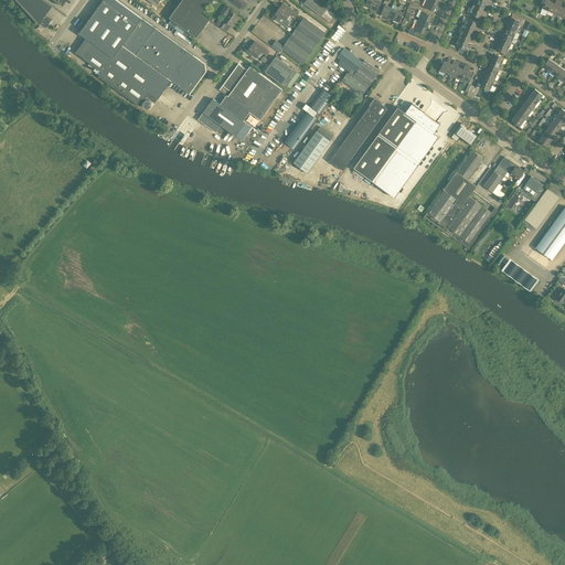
[(52,19),(45,14),(52,6),(44,0),(14,0),(38,24),(39,22),(45,28),(52,19)]
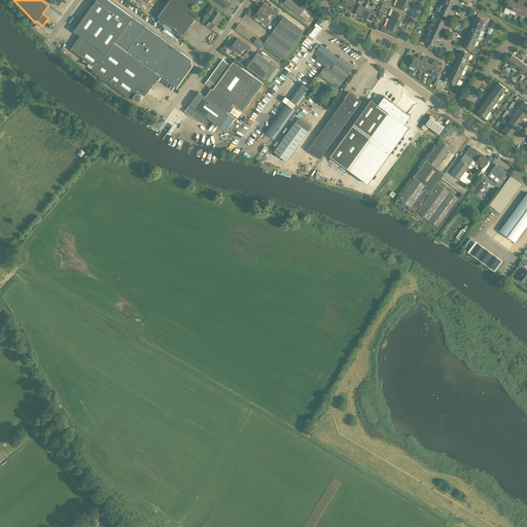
[(191,67),(189,65),(190,64),(189,63),(188,63),(190,60),(133,18),(108,0),(96,0),(74,31),(84,38),(74,53),(96,67),(93,71),(130,99),(136,91),(144,96),(149,89),(153,82),(146,77),(151,70),(160,75),(176,89),(191,67)]
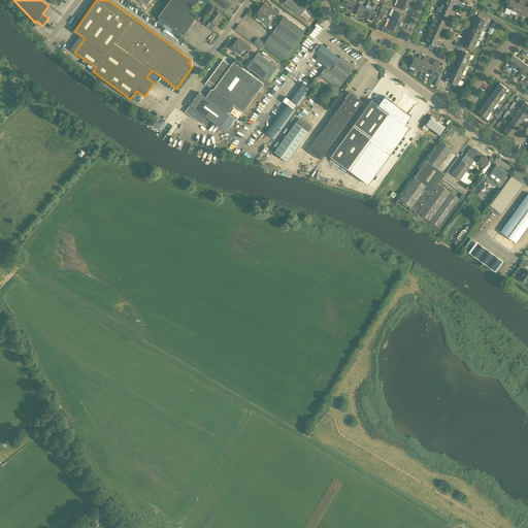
[(170,0),(158,17),(178,32),(179,32),(184,35),(196,19),(187,12),(195,0),(170,0)]
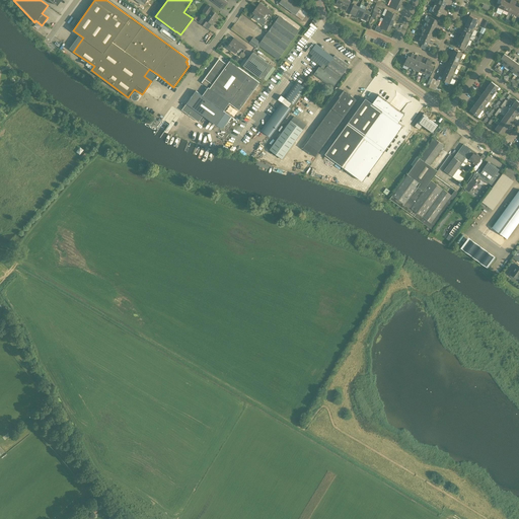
[(210,0),(223,9),(228,2),(224,0),(210,0)]
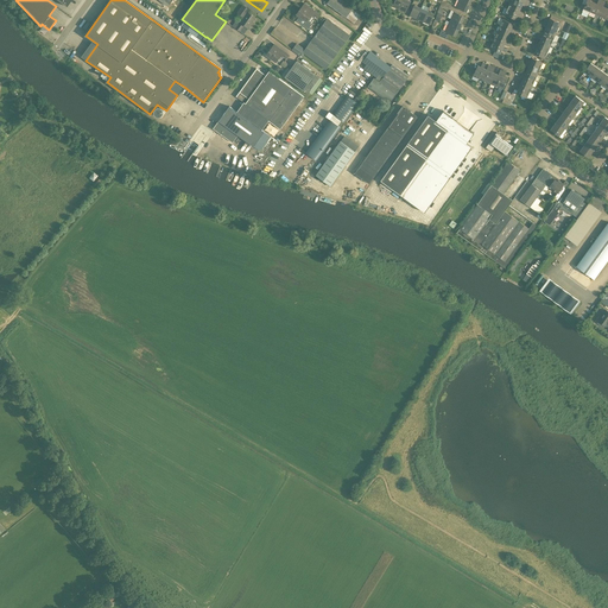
[(360,16),(353,10),(354,8),(342,0),(329,0),(327,4),(354,24),(360,16)]
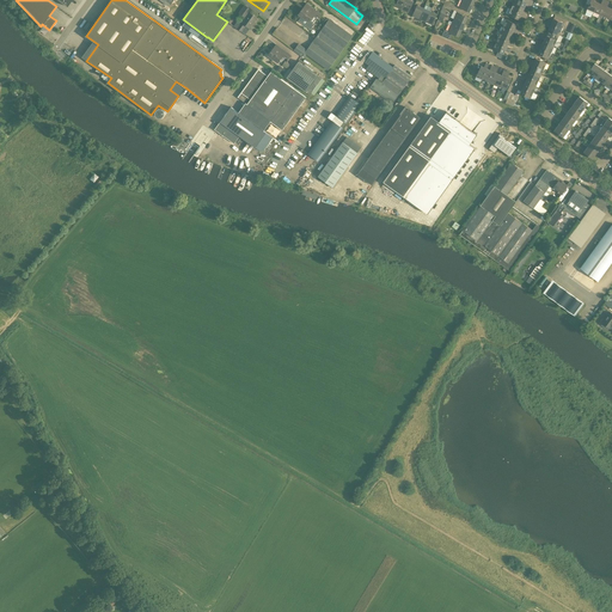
[(402,10),(405,0),(397,0),(395,7),(402,10)]
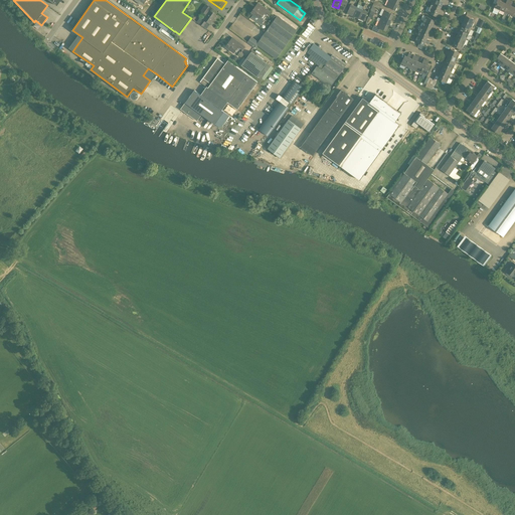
[(343,0),(341,0),(338,8),(343,11),(347,2),(343,0)]
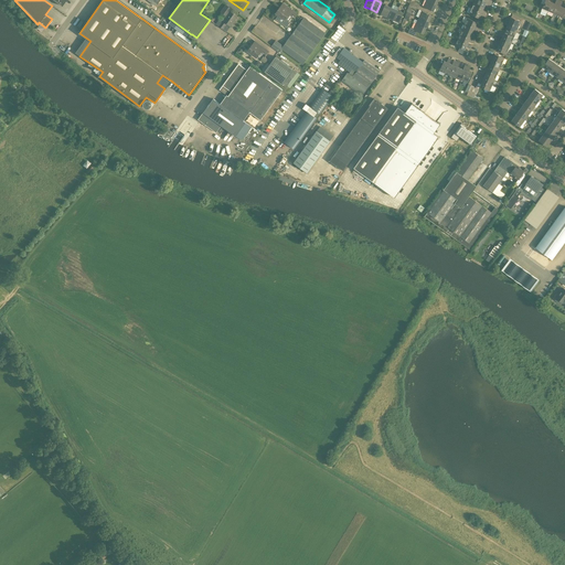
[(545,0),(542,9),(541,11),(546,13),(547,11),(552,2),(548,1),(548,0),(545,0)]
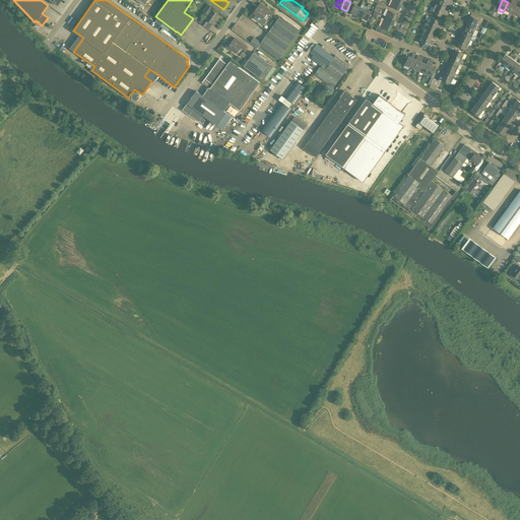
[(511,0),(510,3),(508,2),(504,10),(509,12),(514,1),(512,0),(511,0)]
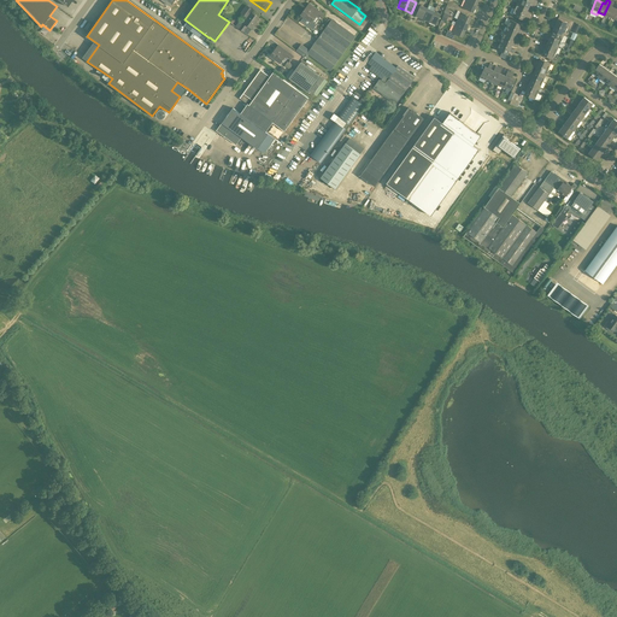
[(476,6),(465,1),(463,7),(474,12),(476,6)]
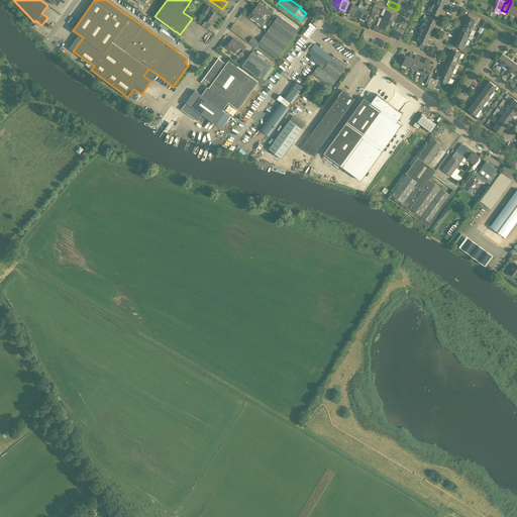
[(511,1),(506,12),(511,14),(515,7),(512,5),(514,2),(511,1)]
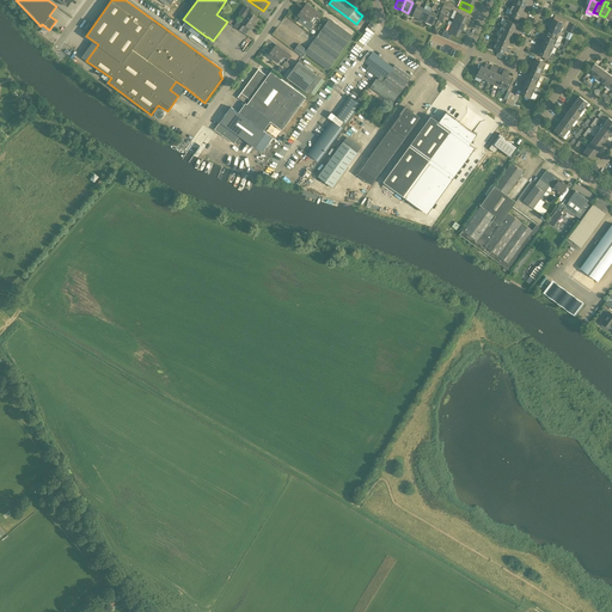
[(311,30),(313,25),(308,22),(313,14),(318,18),(320,14),(306,4),(299,14),(301,17),(299,20),(311,30)]
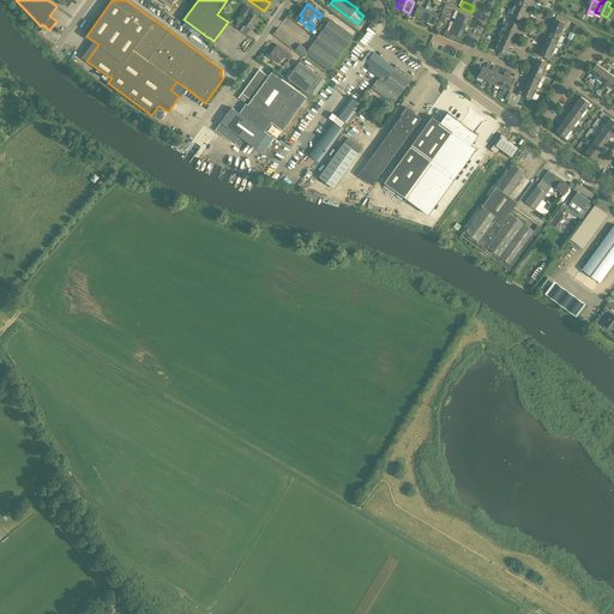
[(512,8),(512,10),(528,16),(529,13),(524,11),(525,8),(516,4),(513,7),(512,7),(512,8)]
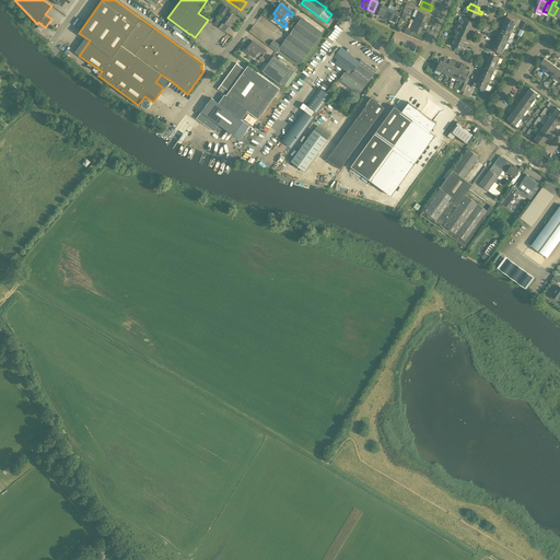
[(383,18),(387,8),(382,4),(377,14),(383,18)]
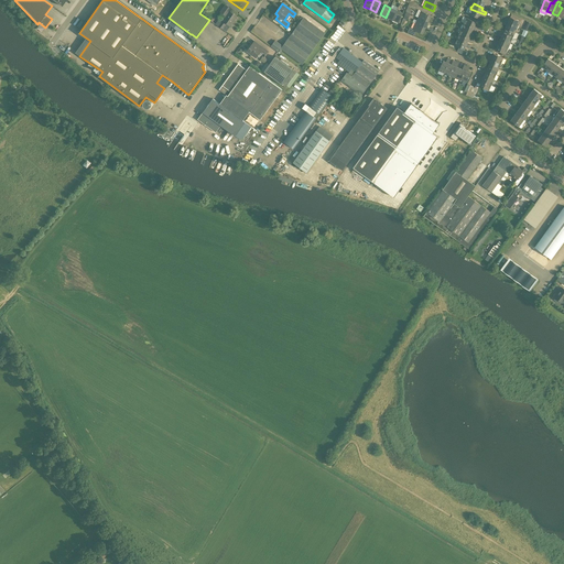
[(216,23),(223,30),(227,24),(230,26),(237,17),(229,11),(230,10),(226,6),(220,12),(226,15),(223,20),(223,21),(219,19),(216,23)]
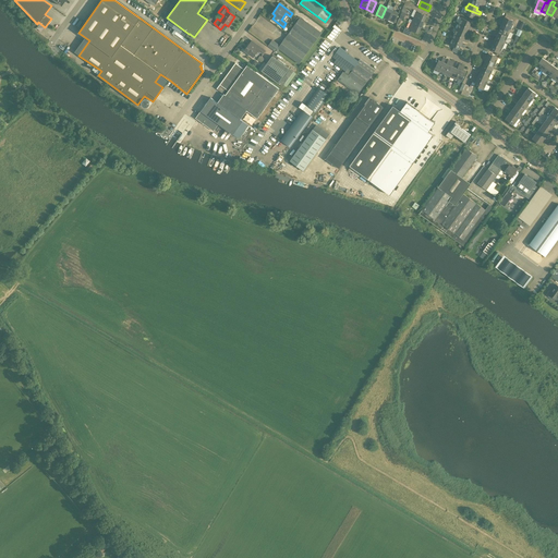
[(386,8),(381,17),(381,19),(383,20),(384,19),(388,21),(392,11),(386,8)]
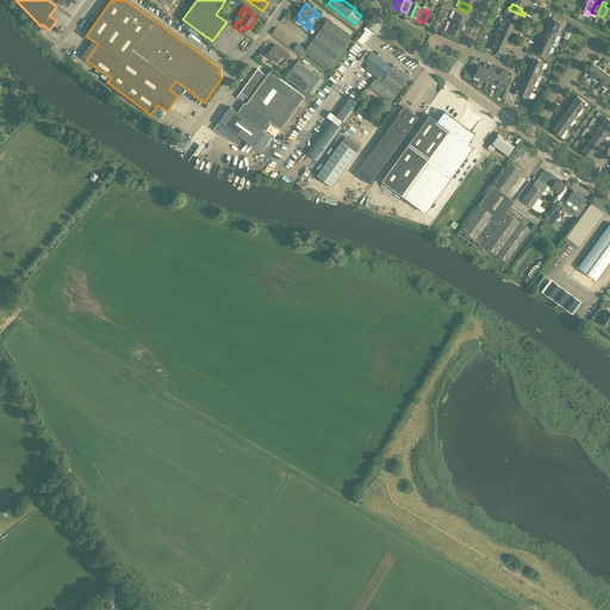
[(508,10),(509,11),(506,16),(517,20),(518,17),(523,19),(524,16),(509,10),(508,10)]
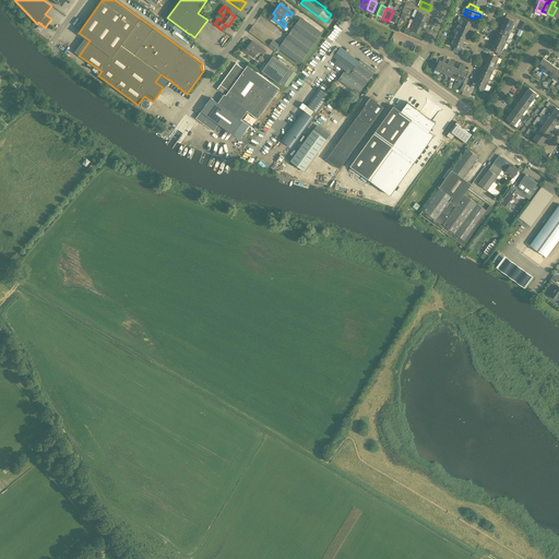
[(427,15),(417,11),(415,10),(412,15),(415,16),(414,18),(424,22),(427,15)]
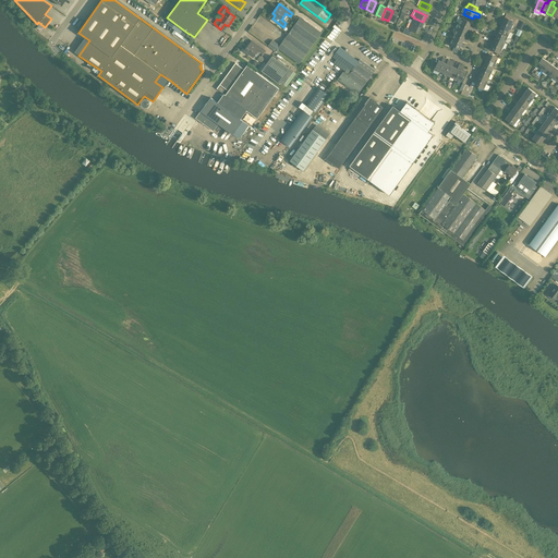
[(399,13),(392,11),(388,21),(393,23),(399,13)]
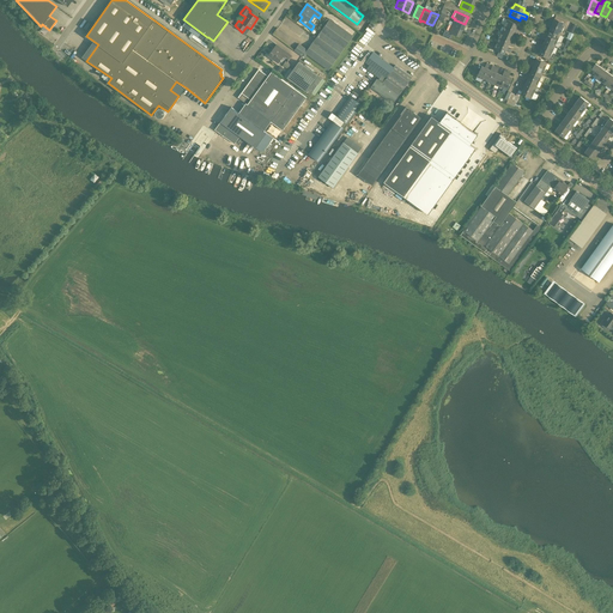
[(325,28),(308,50),(299,44),(295,50),(303,58),(305,54),(328,71),(353,36),(329,19),(331,19),(329,18),(326,19),(323,23),(325,28)]
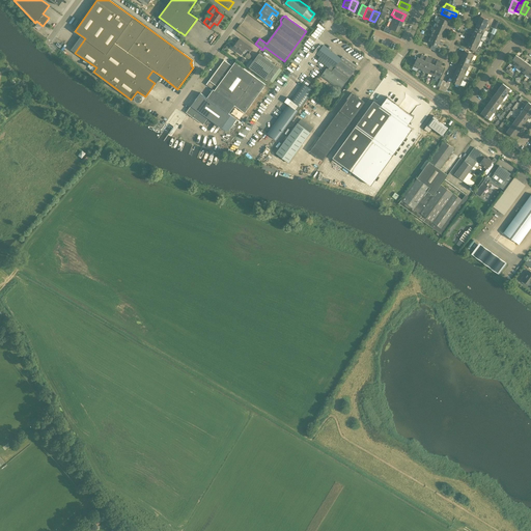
[(393,17),(392,19),(390,18),(388,21),(391,22),(400,26),(402,21),(393,17)]
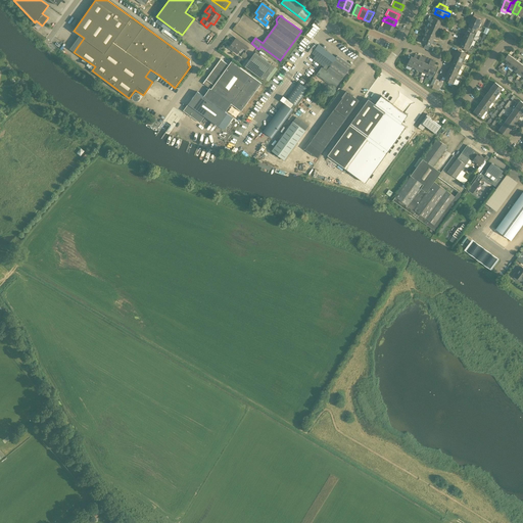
[(430,20),(430,21),(443,28),(444,26),(440,24),(441,20),(432,16),(432,17),(431,20),(430,20)]
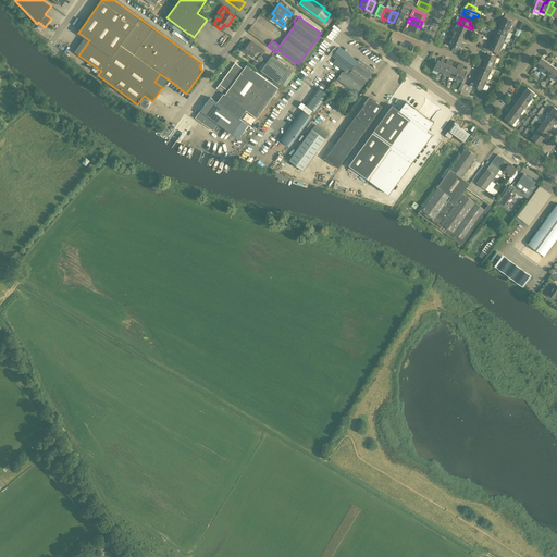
[(498,17),(497,21),(511,27),(512,26),(511,25),(514,22),(504,17),(503,20),(498,17)]
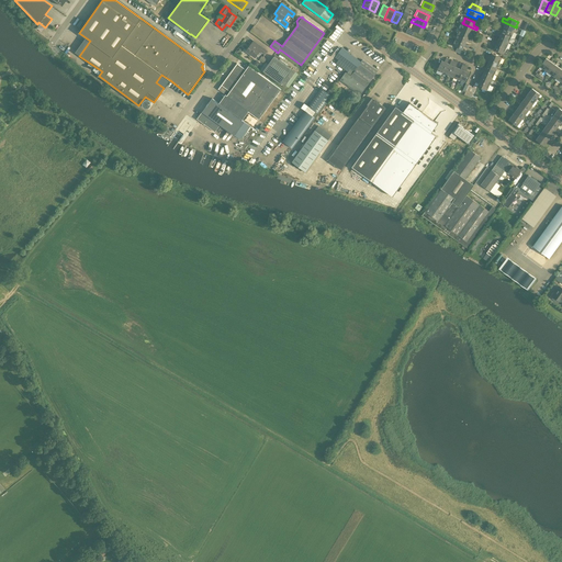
[(516,27),(502,21),(501,23),(505,25),(504,27),(513,33),(515,29),(516,27)]
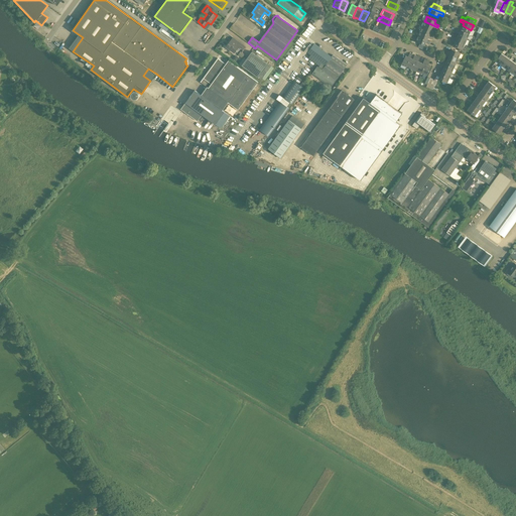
[(380,21),(377,27),(375,25),(372,30),(379,33),(381,29),(386,31),(389,25),(380,21)]
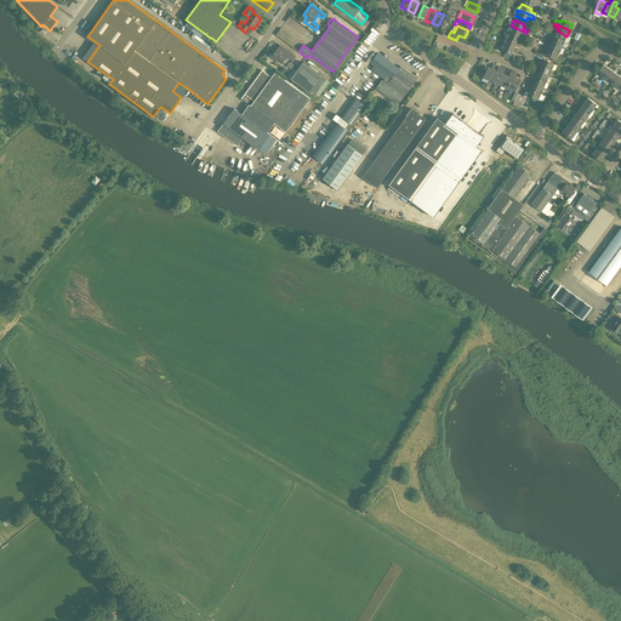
[(511,28),(508,32),(519,36),(520,34),(525,36),(527,33),(511,26),(510,27),(511,28)]
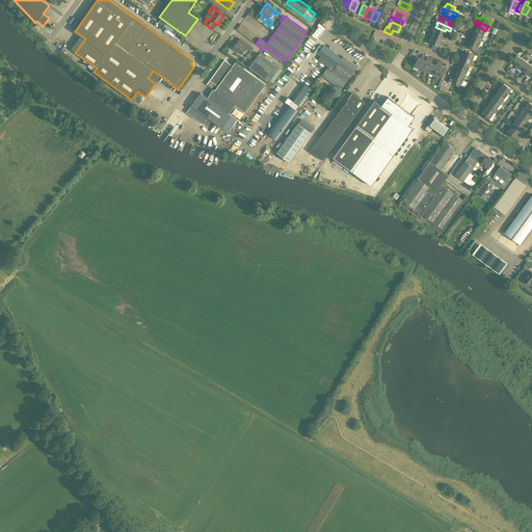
[(472,27),(471,30),(483,35),(484,36),(484,35),(484,34),(485,31),(477,26),(476,29),(472,27)]
